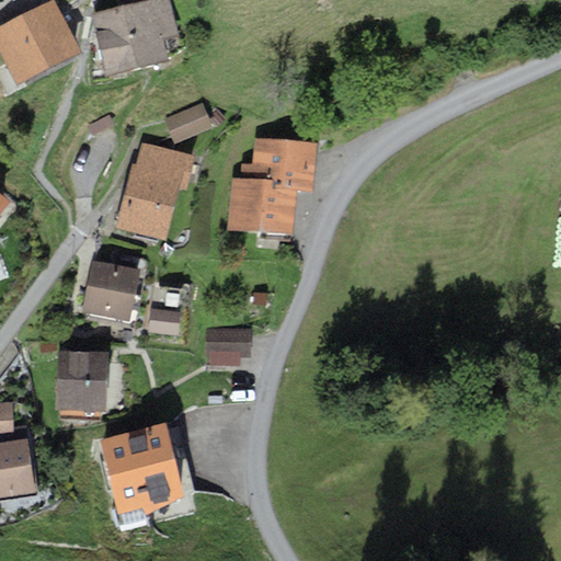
[(159,0),(93,15),(106,72),(163,59),(158,36),(174,33),(167,0),(159,0)]
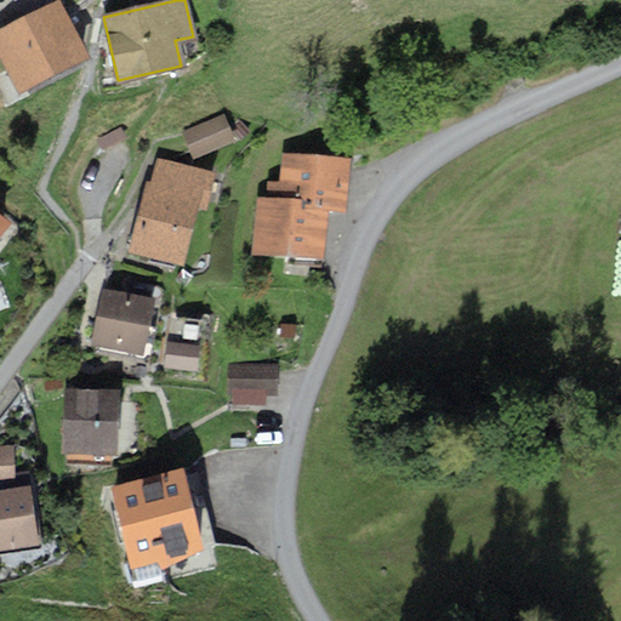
[(58,4),(0,33),(0,46),(21,87),(84,55),(58,4)]
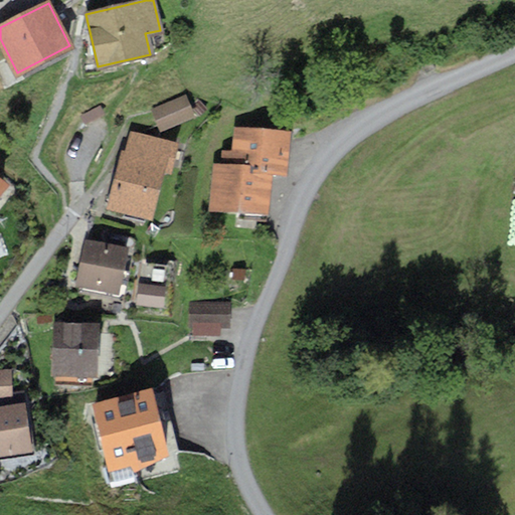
[(184,96),(150,111),(159,131),(192,116),(184,96)]
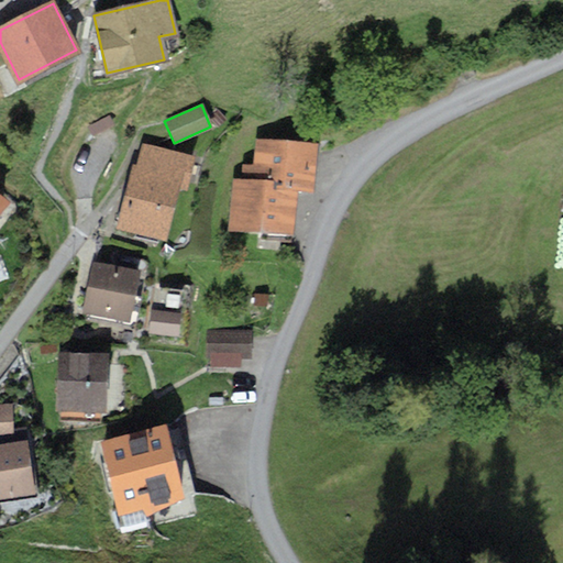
[(240,179),(232,179),(229,231),(295,235),(297,189),(312,190),(316,143),(255,140),(254,165),(241,164),(240,179)]
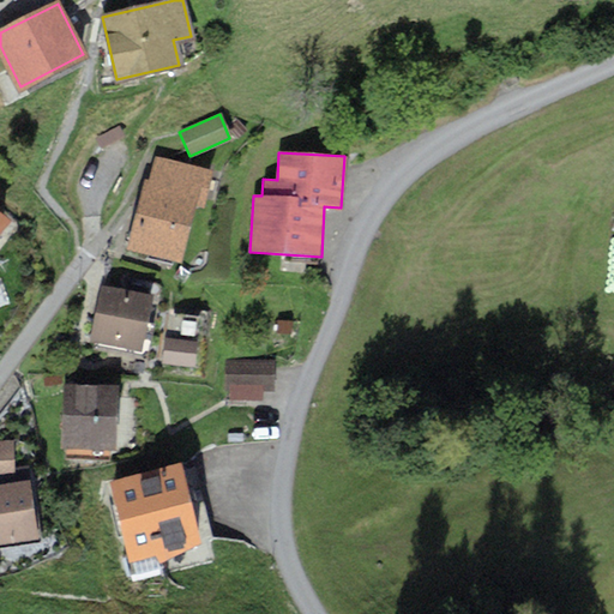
[(206,169),(154,154),(128,245),(181,260),(206,169)]
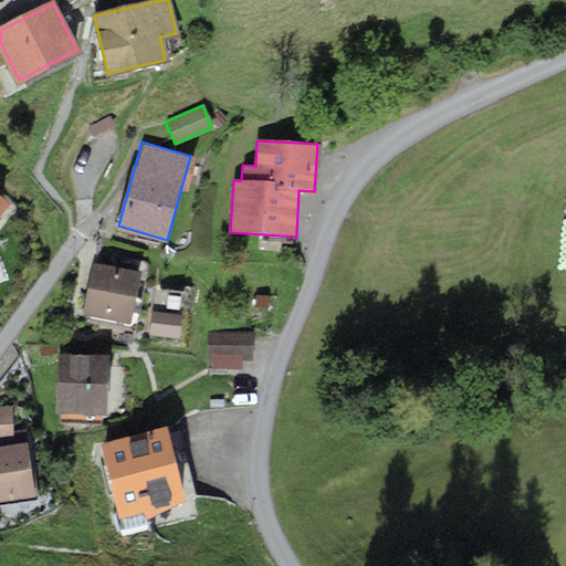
[(142,271),(94,262),(83,315),(130,324),(142,271)]
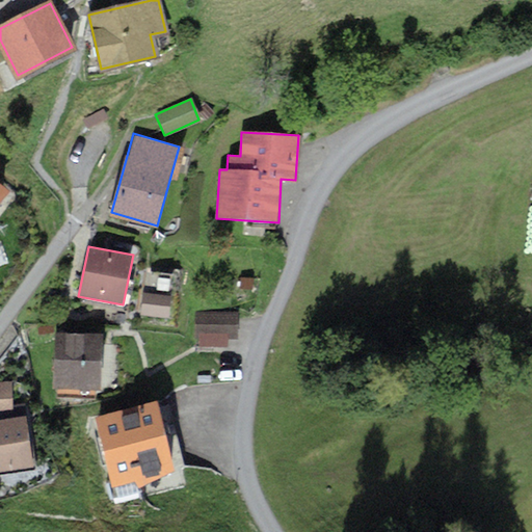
[(170,295),(142,293),(139,316),(168,318),(170,295)]
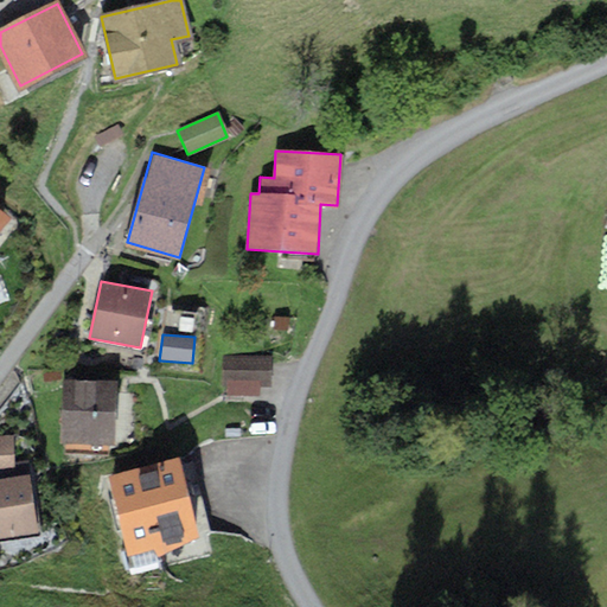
[(272,356),(223,356),(223,385),(228,385),(227,396),(260,396),(260,387),(270,388),(272,356)]
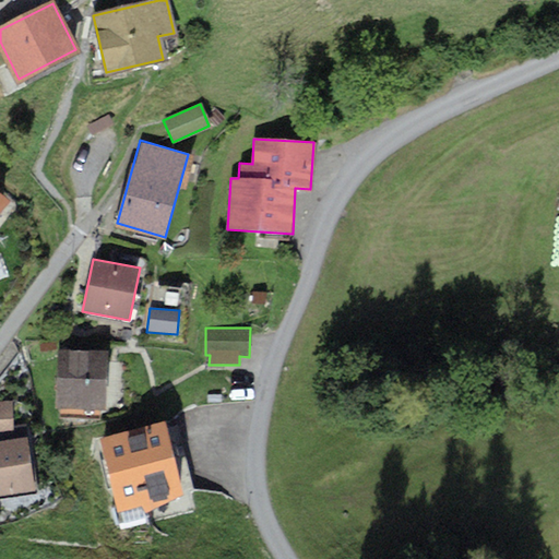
[(107,352),(56,349),(54,408),(106,409),(107,352)]
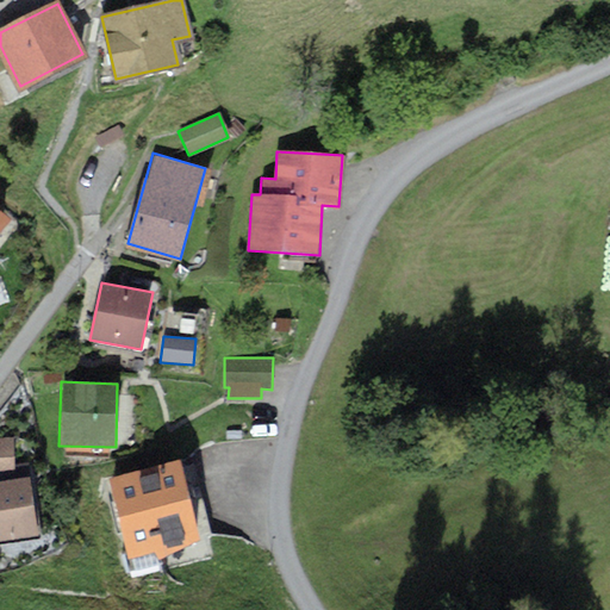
[(12,439),(0,439),(0,484),(13,481),(12,439)]
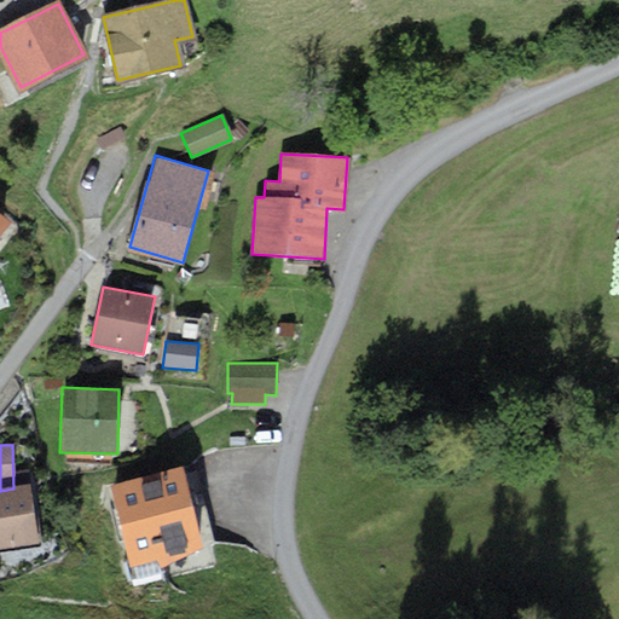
[(181,464),(108,484),(132,574),(165,566),(203,547),(181,464)]
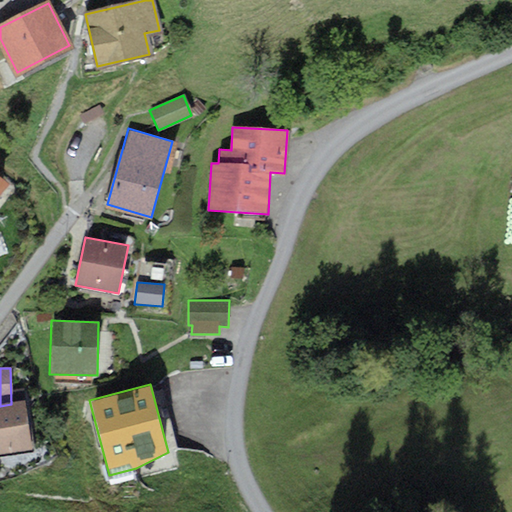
[(0,406),(0,456),(32,451),(24,402),(11,404),(0,406)]
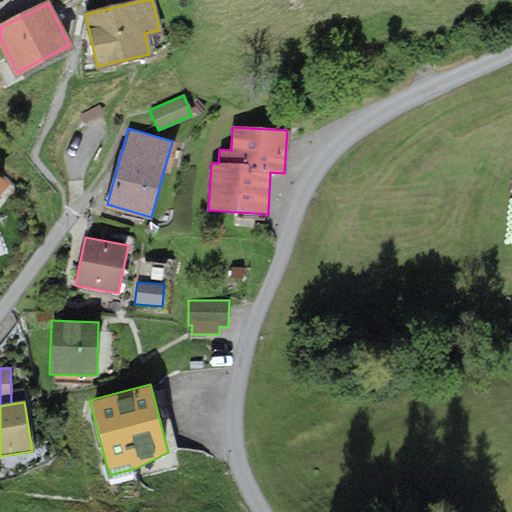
All buildings are outlined.
